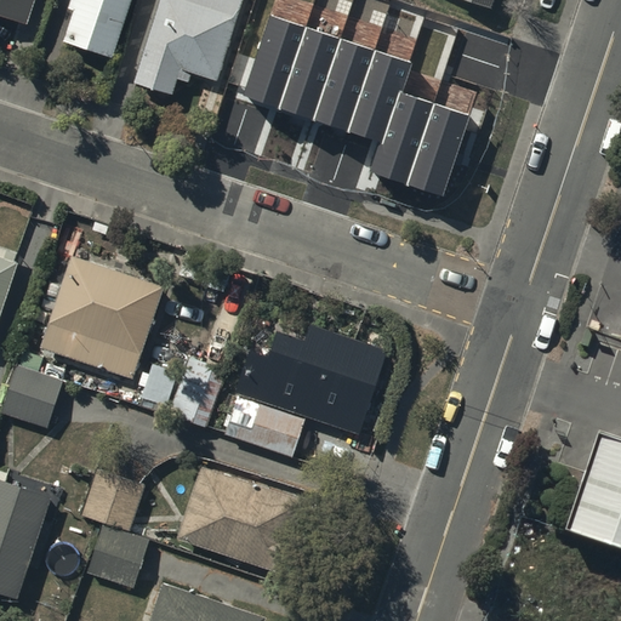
[(0,0),(0,6),(28,16),(32,0),(0,0)]
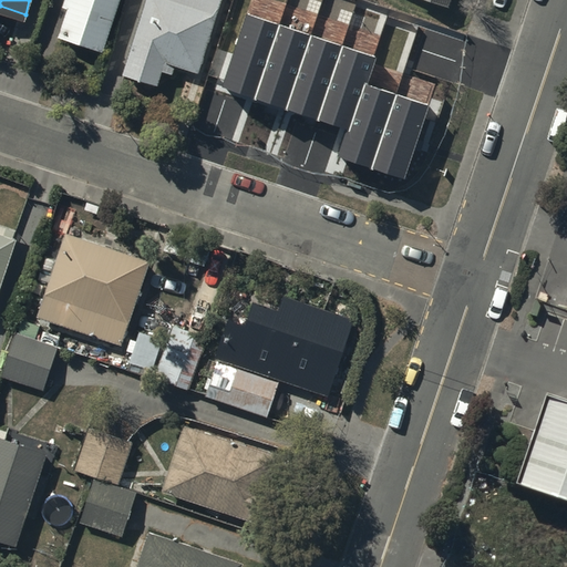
[(102,50),(119,0),(62,0),(61,3),(66,4),(57,34),(102,50)]
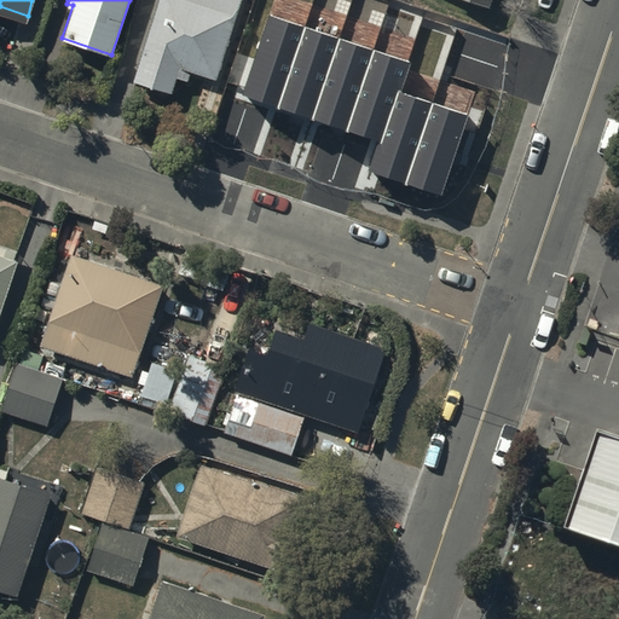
[(213,77),(213,76),(239,0),(155,0),(131,77),(171,91),(175,75),(185,77),(187,69),(213,77)]
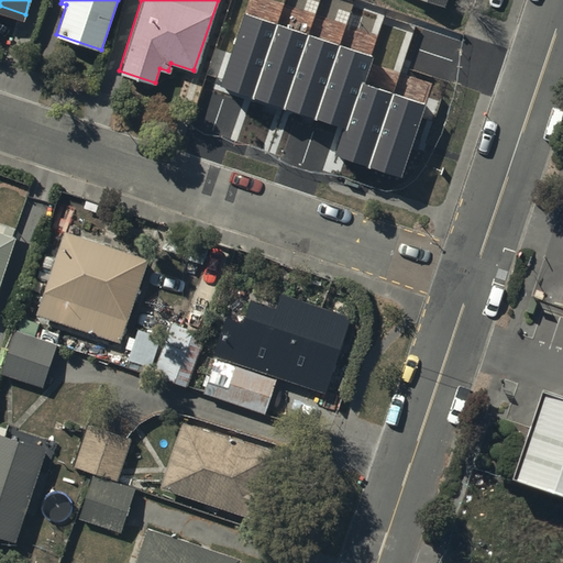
[(408,0),(408,2),(442,17),(448,0),(408,0)]
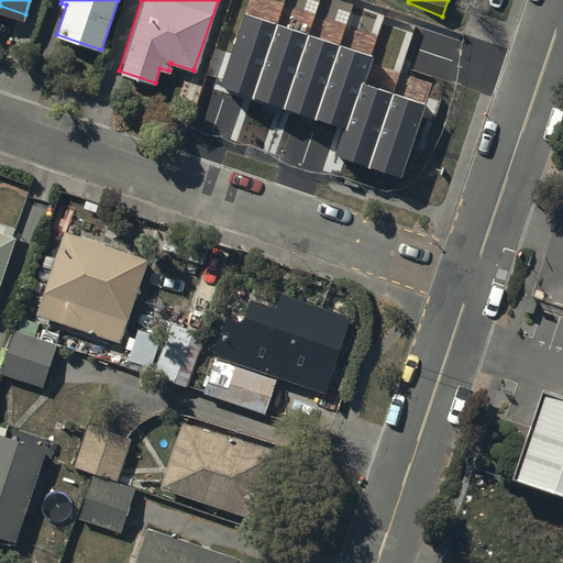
[(366,84),(375,57),(245,14),(221,87),(345,128),(337,155),(403,177),(427,105),(366,84)]
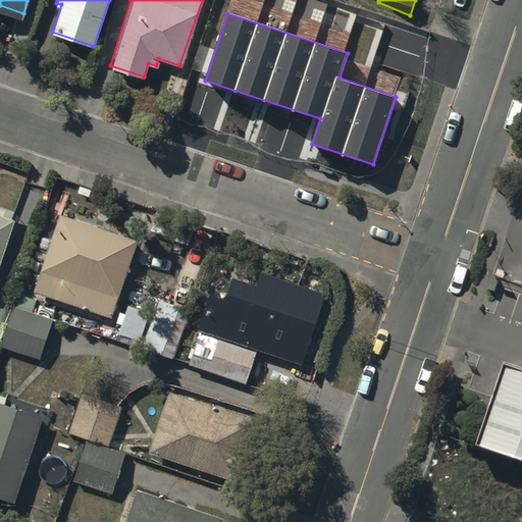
[(11,210),(0,206),(0,254),(11,220),(8,219),(11,210)]
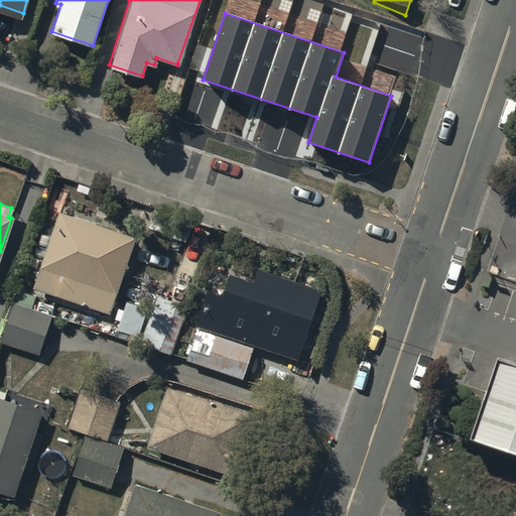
[(56,208),(30,283),(34,284),(32,290),(43,293),(45,288),(107,310),(133,235),(56,208)]
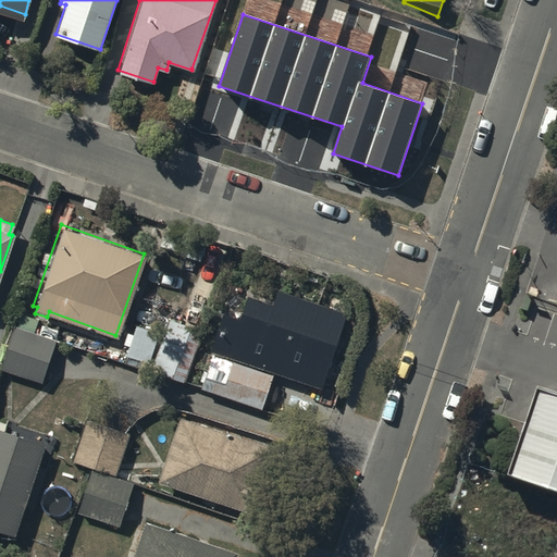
[(348,313),(279,289),(273,307),(248,298),(239,321),(224,316),(211,351),(323,390),(348,313)]
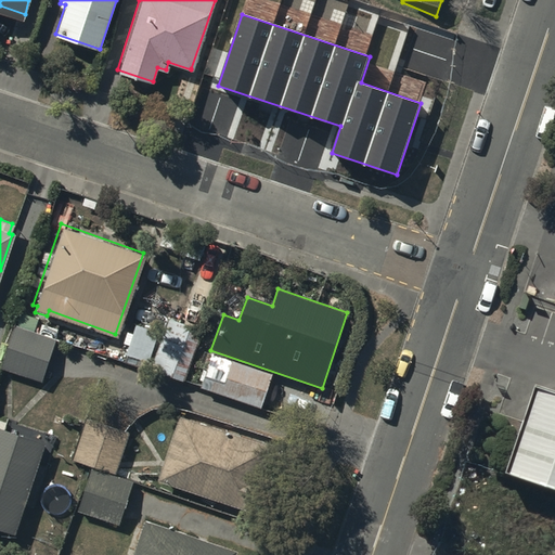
[(189,336),(192,324),(167,318),(164,330),(136,322),(133,331),(126,328),(123,341),(130,343),(127,353),(153,361),(151,369),(185,378),(196,338),(189,336)]
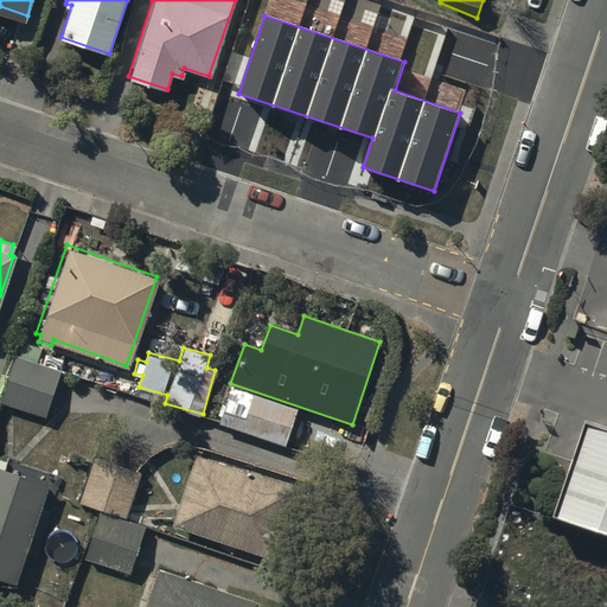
[(17,352),(0,398),(0,401),(45,416),(62,368),(17,352)]
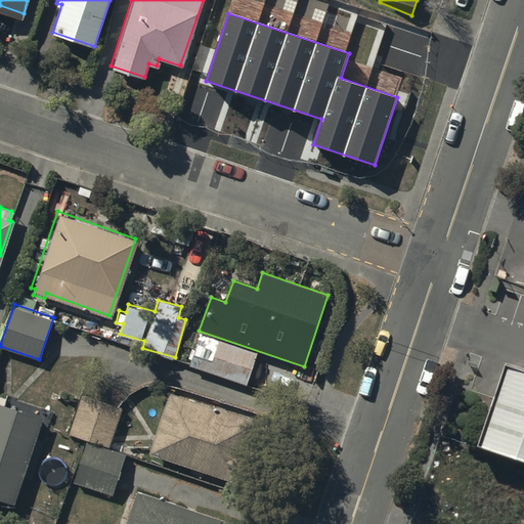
[(257,351),(218,339),(214,350),(197,345),(189,365),(246,385),(257,351)]
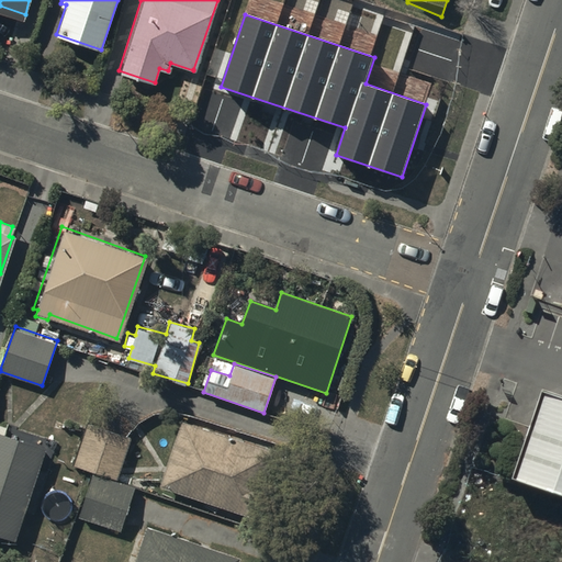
[(561,395),(544,390),(516,476),(561,491),(561,395)]
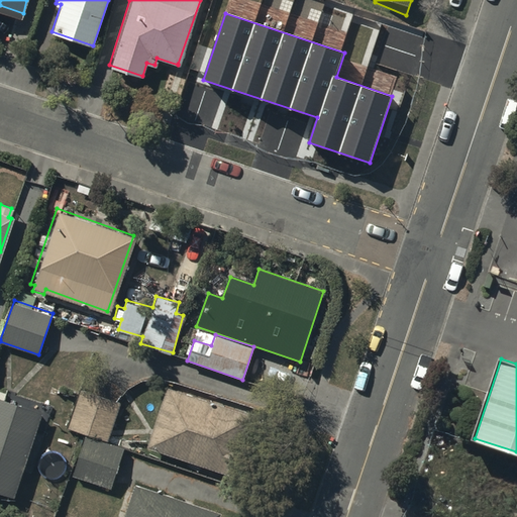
[(253,413),(168,384),(146,444),(233,474),(253,413)]
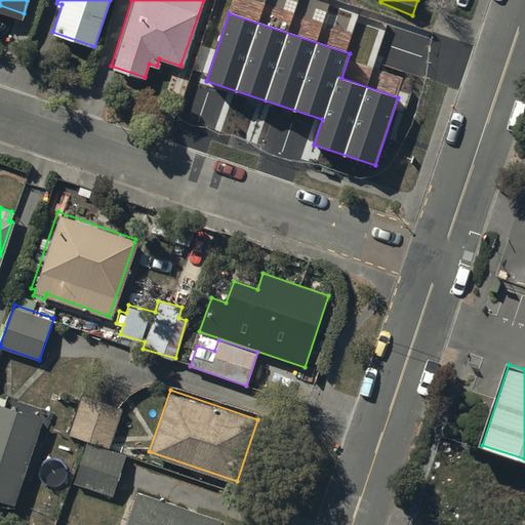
[(83,394),(69,433),(88,440),(73,480),(112,494),(127,453),(109,446),(123,408),(83,394)]
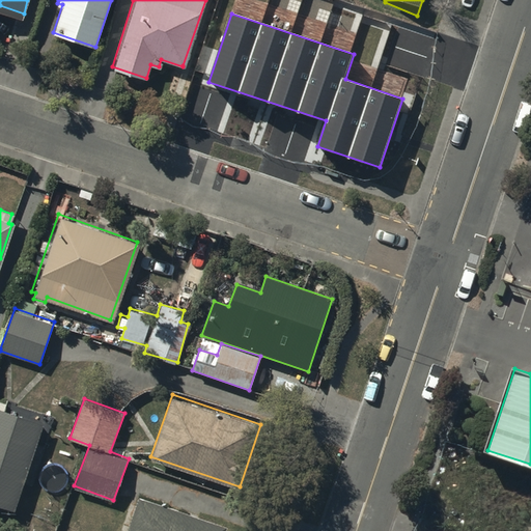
[(0,403),(0,502),(14,507),(44,419),(0,403)]
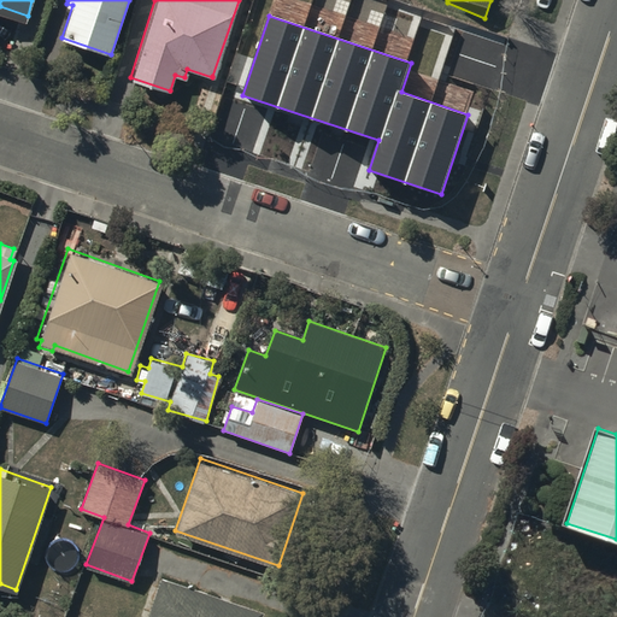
[(265,616),(269,611),(163,575),(147,616),(265,616)]
